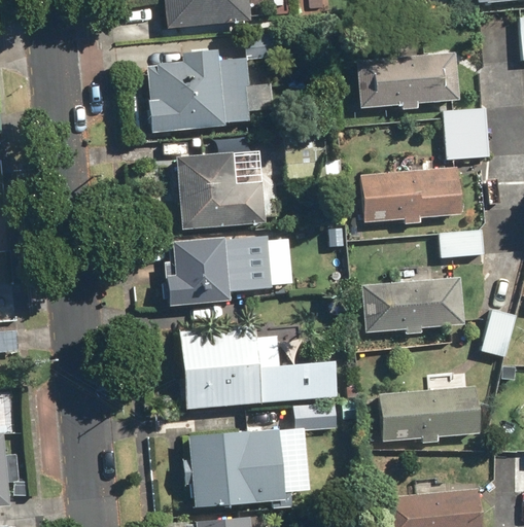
[(165,0),(167,29),(252,23),(250,0),(165,0)]
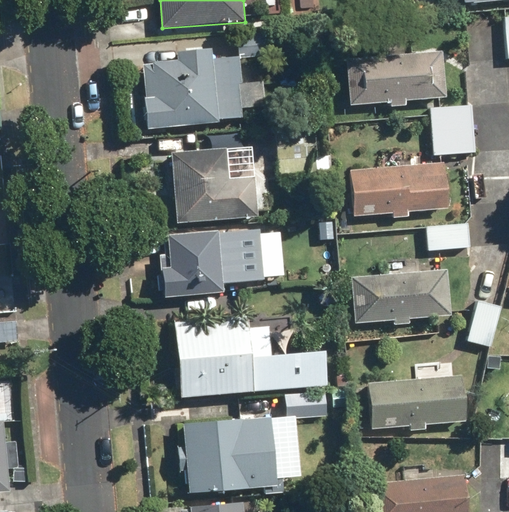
[(239,34),(241,58),(283,54),(281,30),(239,34)]
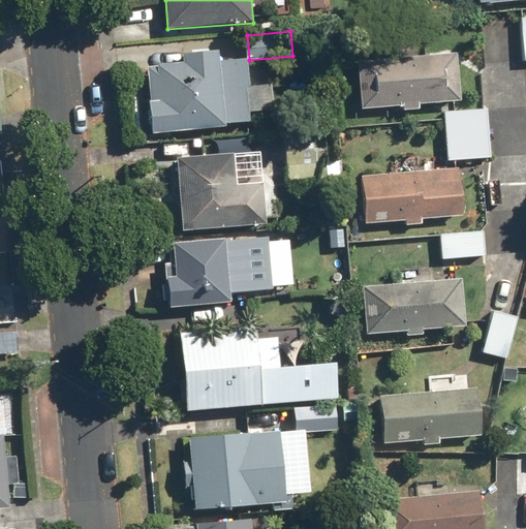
[(147,67),(153,132),(252,124),(251,113),(275,111),(273,83),(247,85),(245,60),(219,62),(218,50),(183,53),(184,64),(147,67)]
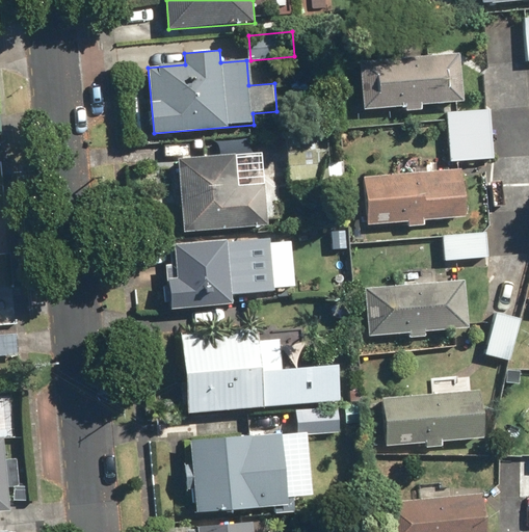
[(360,60),(364,109),(464,102),(459,52),(360,60)]
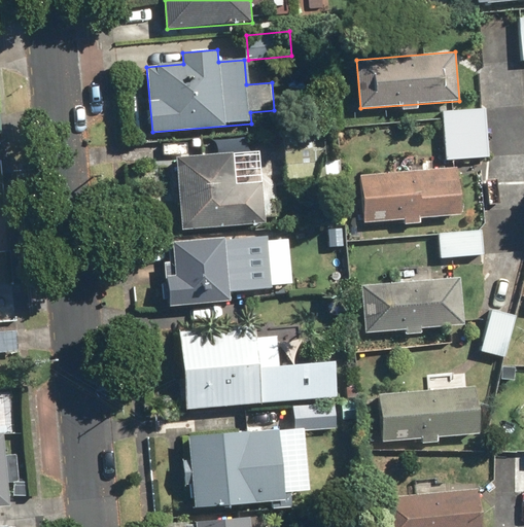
[(443,111),(447,159),(491,154),(487,107),(443,111)]
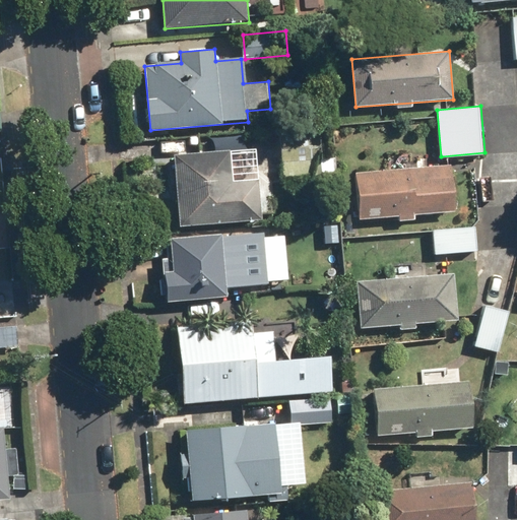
[(283,134),(286,178),(326,176),(323,132),(283,134)]
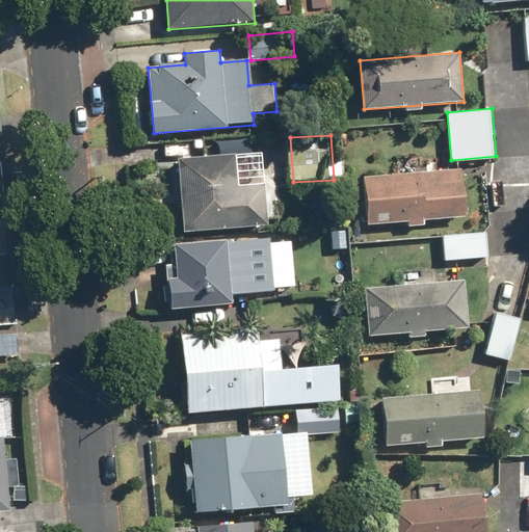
[(178,158),(183,231),(267,224),(264,183),(239,185),(236,153),(178,158)]
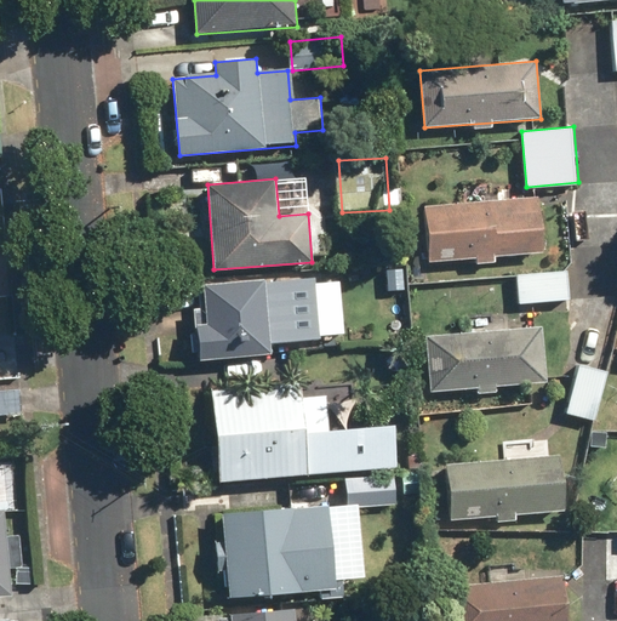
[(423,208),(427,262),(543,254),(538,199),(423,208)]
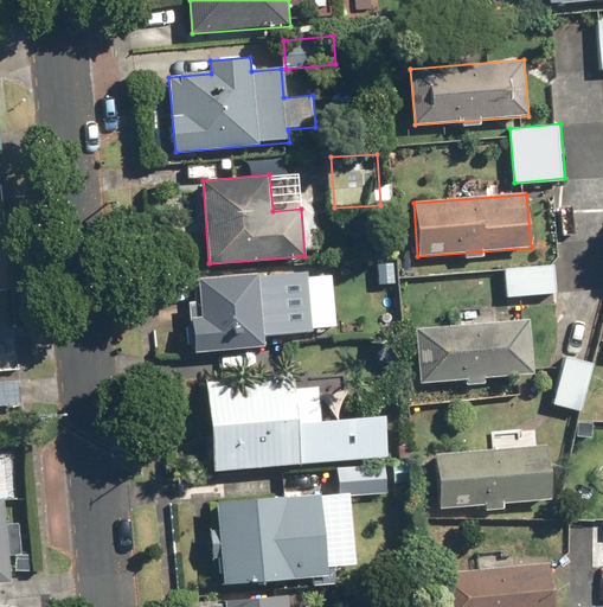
[(507,267),(510,295),(557,291),(555,262),(507,267)]
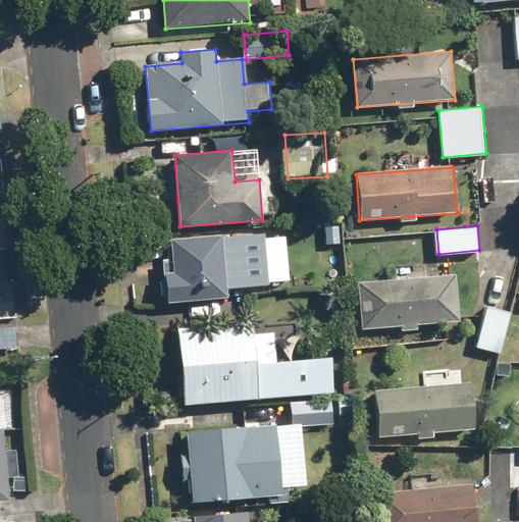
[(163,271),(164,303),(227,299),(227,289),(268,286),(266,254),(249,255),(248,233),(170,239),(172,271),(163,271)]
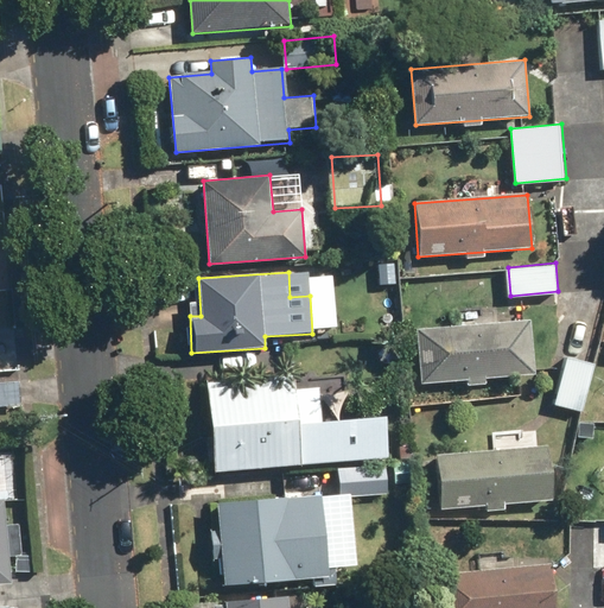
[(415,329),(420,384),(536,373),(532,320),(415,329)]
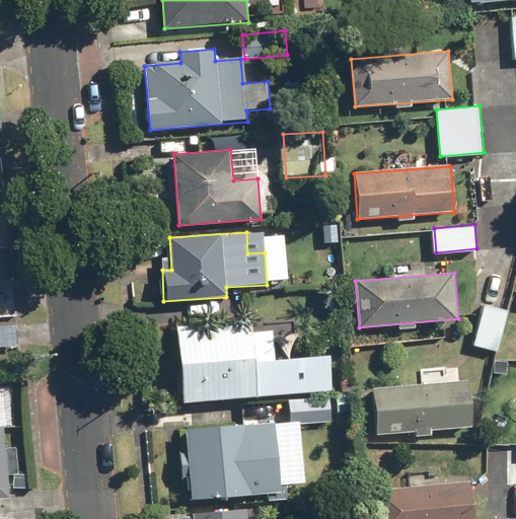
[(484,304),(473,345),(497,351),(508,310),(484,304)]
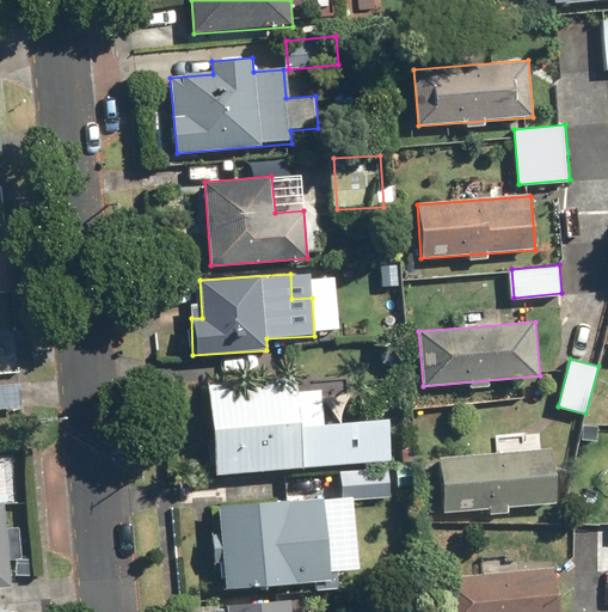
[(208,385),(215,475),(395,459),(393,426),(325,432),(321,390),(295,392),(294,377),(208,385)]
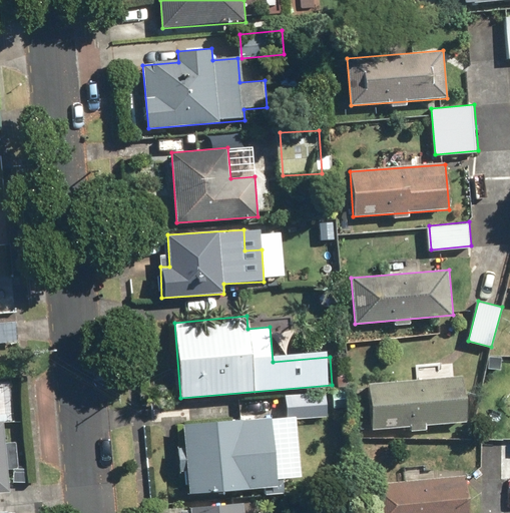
[(369,384),(372,429),(467,422),(463,377),(369,384)]
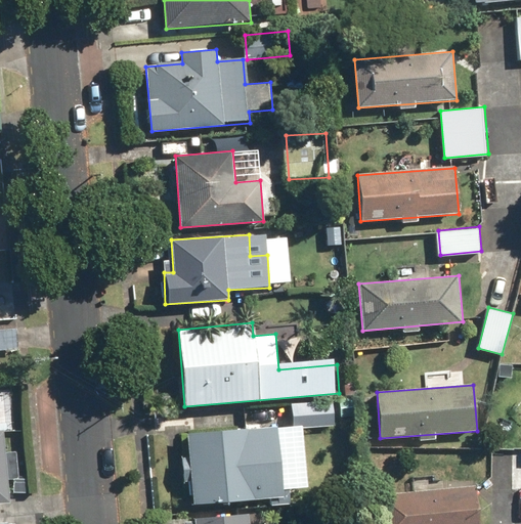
[(291,403),(292,428),(335,426),(334,400),(291,403)]
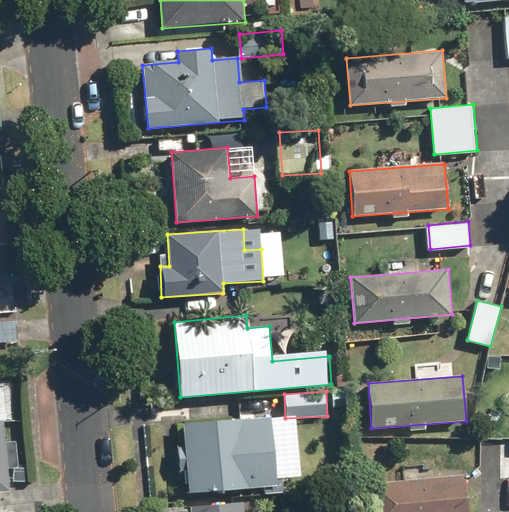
[(183,422),(188,494),(277,489),(272,416),(183,422)]
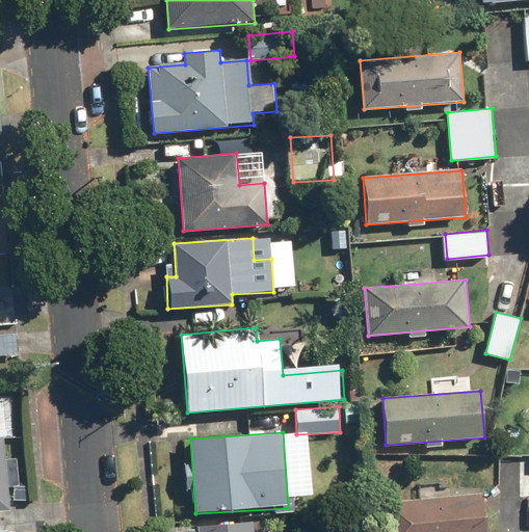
[(0,434),(0,509),(10,509),(4,435),(0,434)]
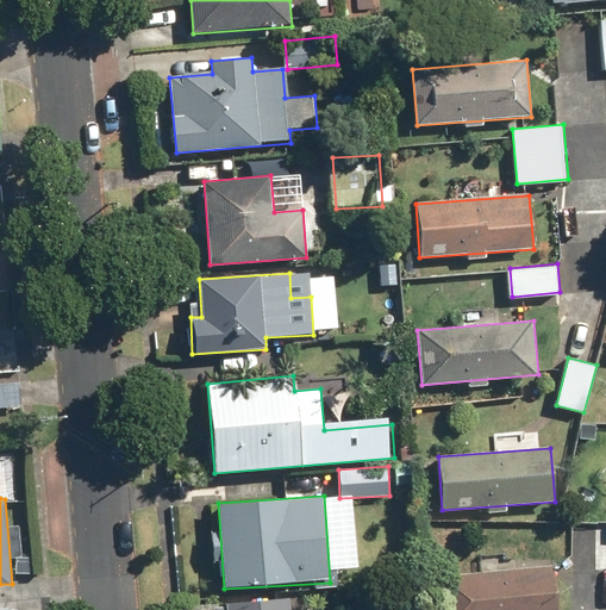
[(442,576),(445,609),(560,609),(555,565),(442,576)]
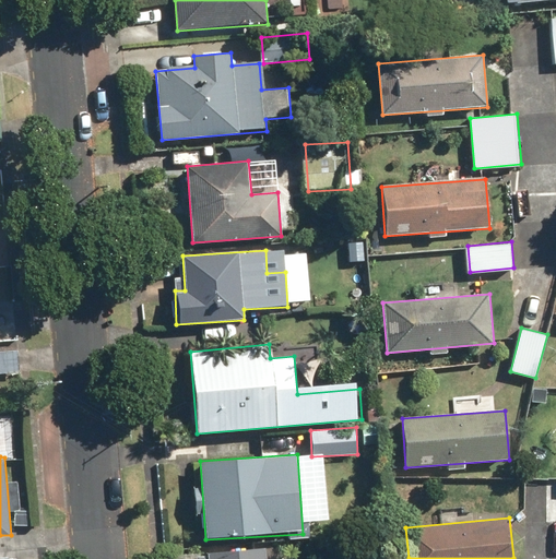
[(194,552),(194,558),(268,558),(267,546),(194,552)]
